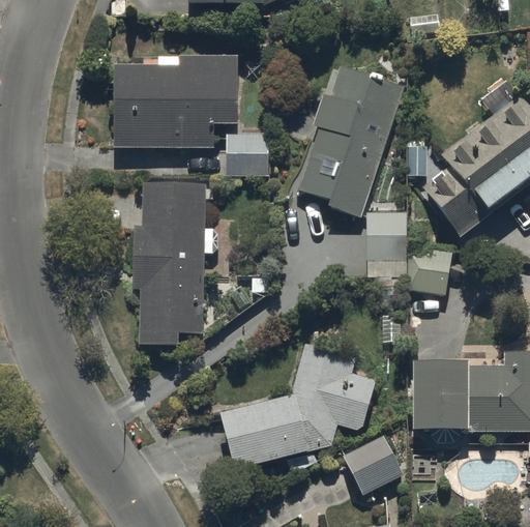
[(112,0),(112,13),(126,13),(126,0),(112,0)]
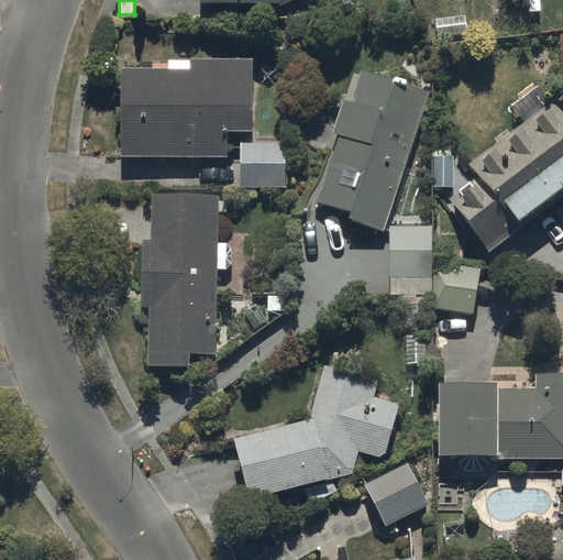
[(191,68),(121,68),(121,157),(229,157),(229,133),(253,133),(253,59),(191,59),(191,68)]
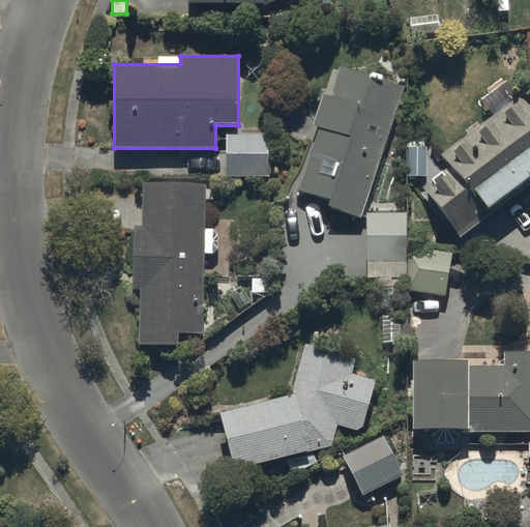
[(319,129),(298,191),(331,201),(329,206),(359,216),(403,87),(340,66),(329,96),(323,94),(313,127),(319,129)]
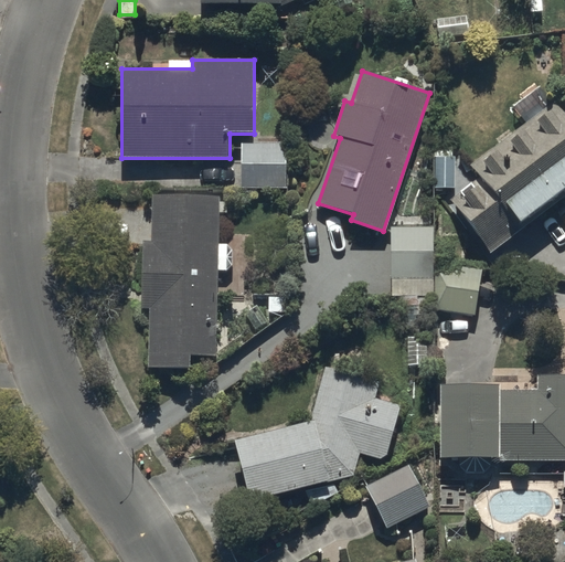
[(493,253),(564,194),(564,113),(554,98),(470,167),(476,175),(447,198),(493,253)]
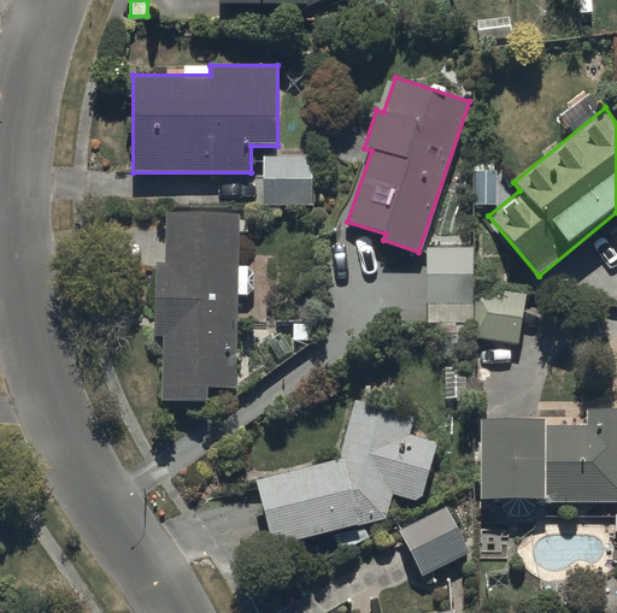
[(313,154),(264,154),(264,204),(313,204),(313,154)]
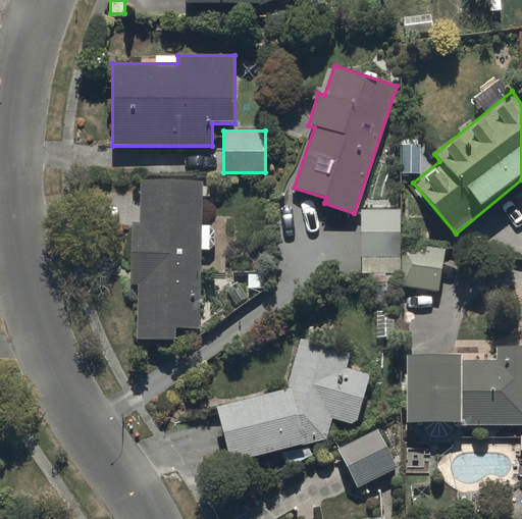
[(204,182),(142,179),(141,222),(133,222),(132,286),(139,286),(137,340),(175,341),(176,327),(201,328),(203,248),(209,248),(210,223),(203,223),(204,182)]
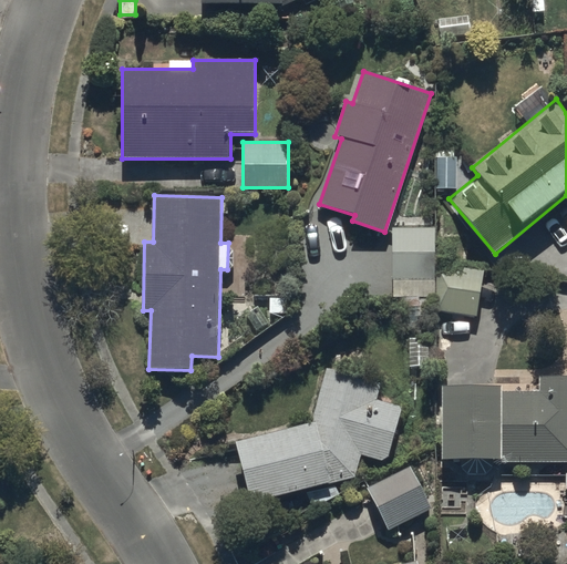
[(433,225),(392,226),(393,296),(434,295),(433,225)]
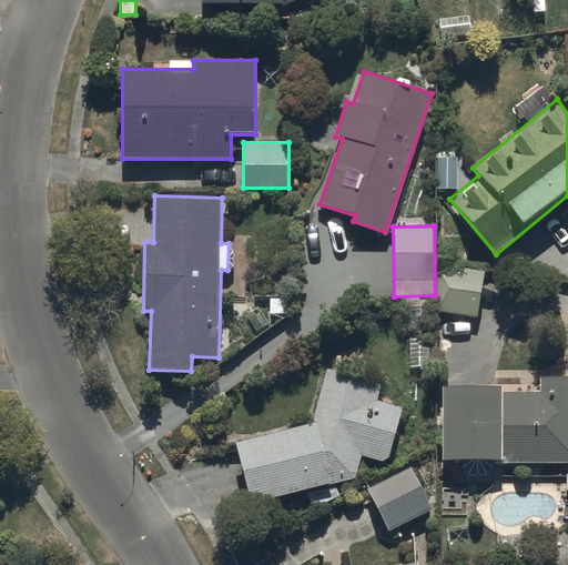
[(251,502),(304,488),(314,505),(341,493),(333,482),(355,477),(362,453),(386,461),(402,409),(376,401),(382,383),(328,367),(313,422),(235,442),(251,502)]
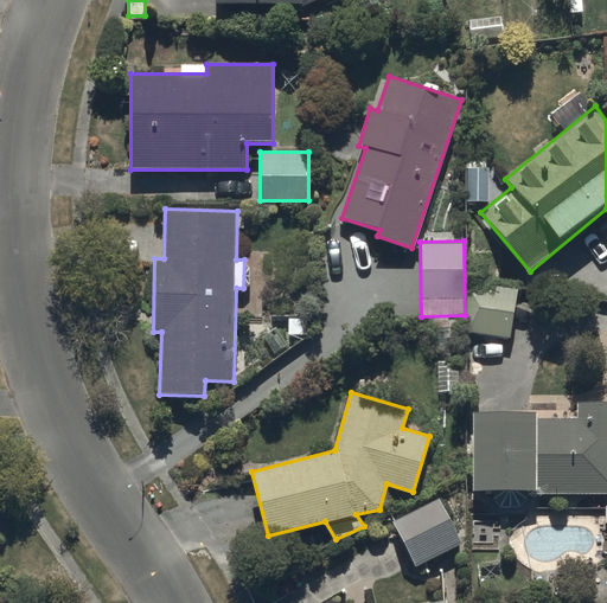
[(538,412),(473,412),(473,422),(468,422),(468,435),(472,435),(472,491),(535,491),(535,493),(606,492),(606,402),(576,403),(576,419),(538,419),(538,412)]
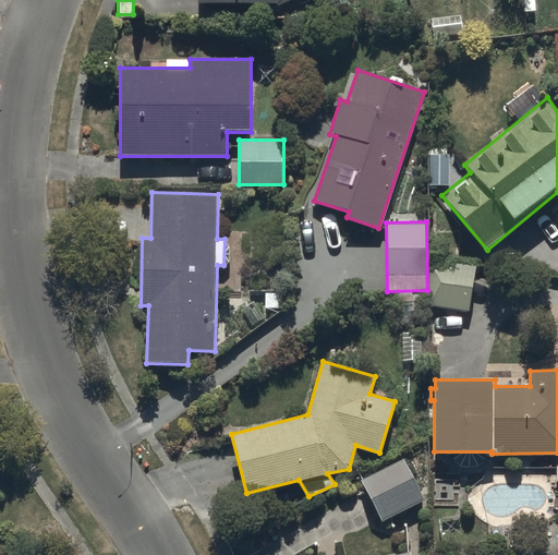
[(424,499),(403,457),(362,478),(383,520),(424,499)]
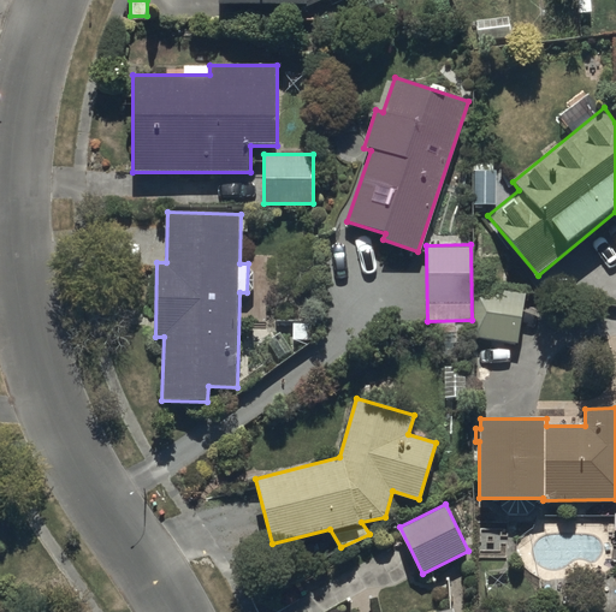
All buildings are outlined.
